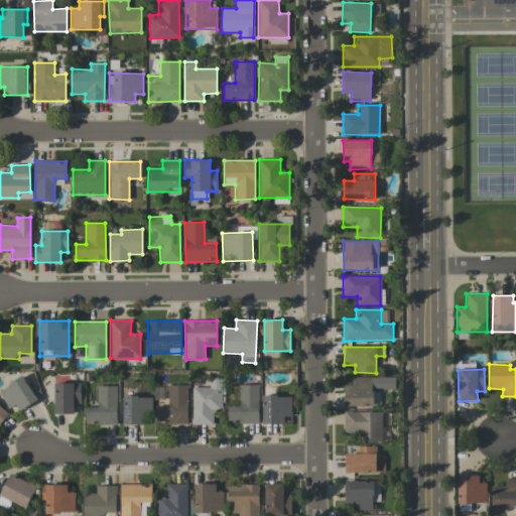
[(0,393),(8,409),(16,405),(18,410),(36,401),(23,376),(0,388),(0,393)]
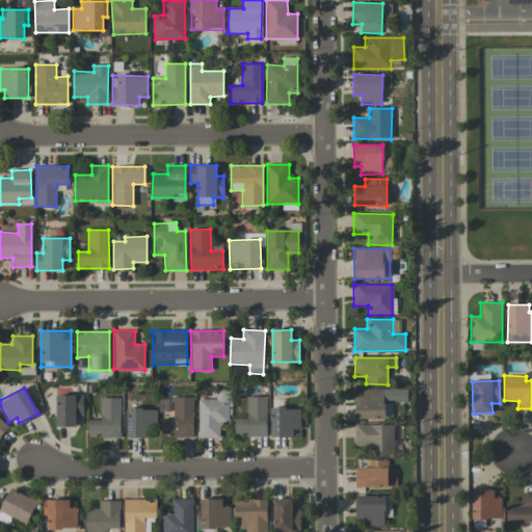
[(82,417),(83,388),(56,388),(55,427),(76,427),(76,417),(82,417)]
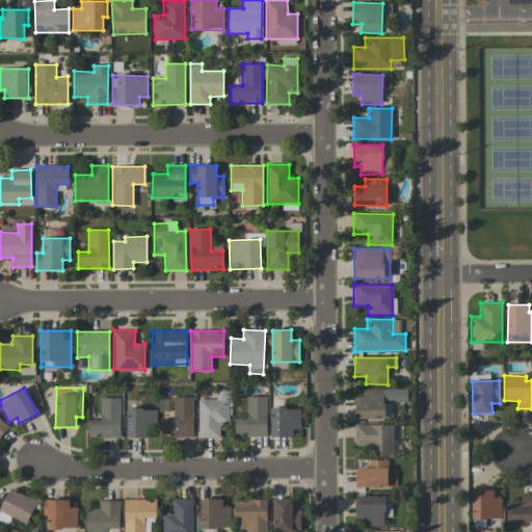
[(406,401),(407,390),(363,389),(363,397),(355,396),(354,418),(388,418),(388,401),(406,401)]
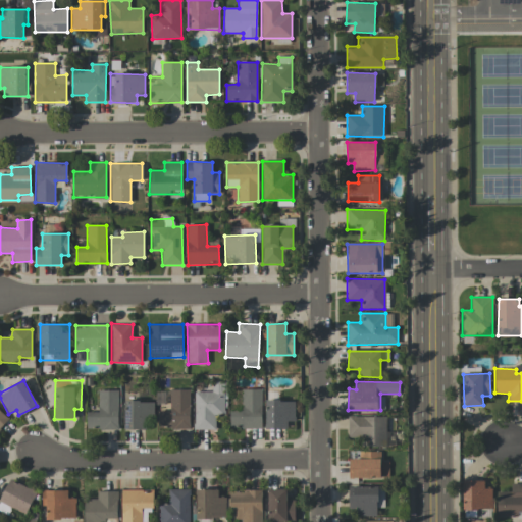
[(223,382),(211,382),(212,392),(193,392),(194,430),(215,429),(215,415),(224,415),(223,382)]
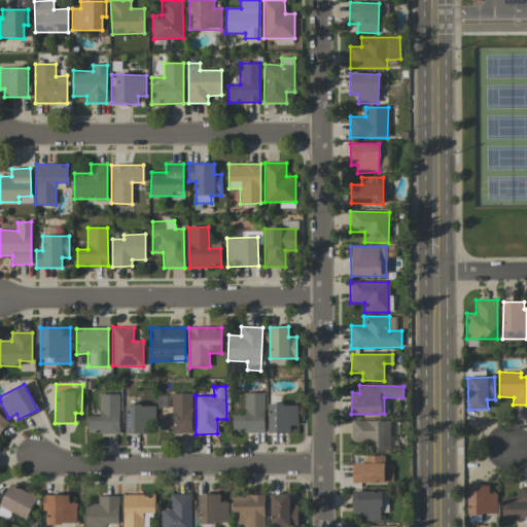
[(264,433),(265,393),(244,392),(243,415),(232,415),(232,430),(243,430),(243,432),(264,433)]
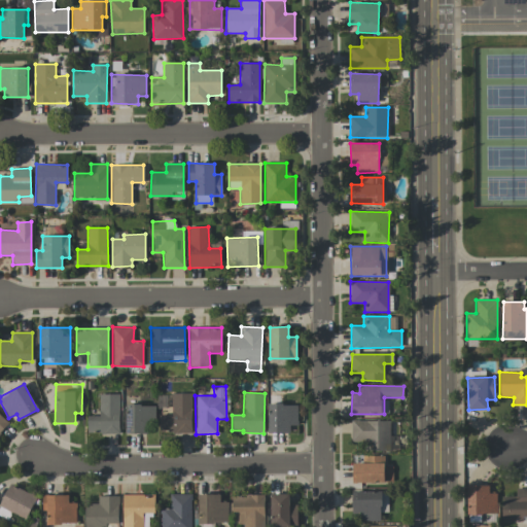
[(160,415),(160,432),(190,433),(191,393),(172,393),(172,415),(160,415)]
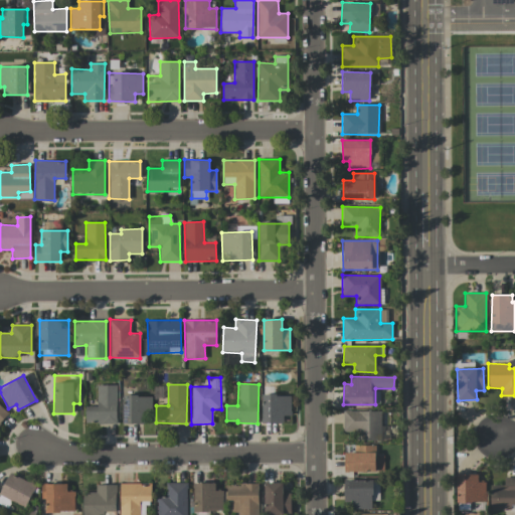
[(116,385),(97,385),(97,406),(84,406),(86,424),(117,423),(116,385)]
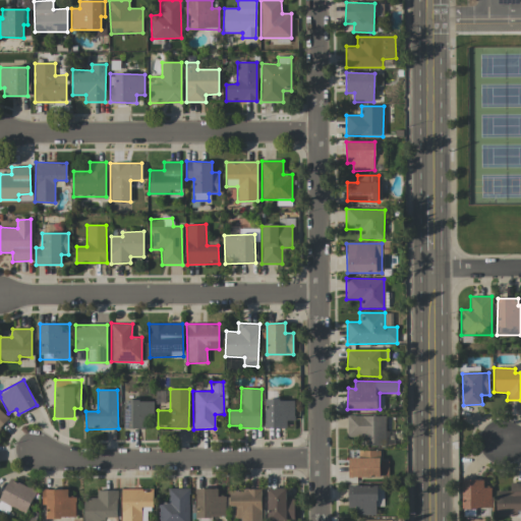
[(266,428),(287,428),(287,420),(294,420),(293,399),(265,400),(266,428)]
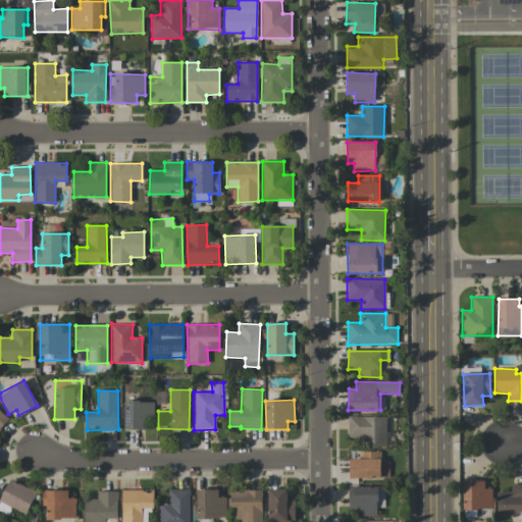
[(154,402),(124,401),(124,429),(145,430),(146,419),(153,419),(154,402)]
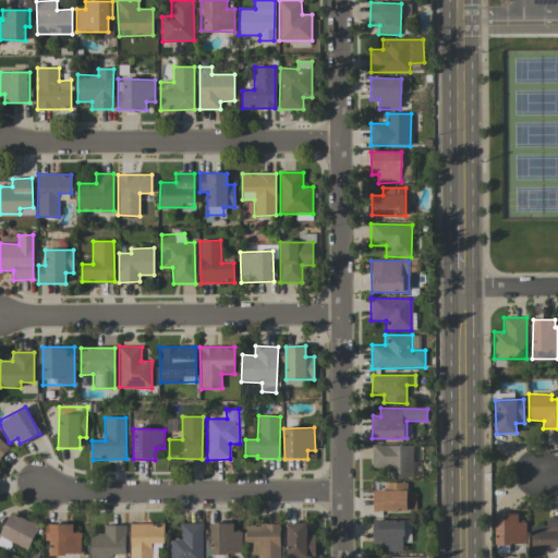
[(0,457),(10,447),(0,438),(0,457)]
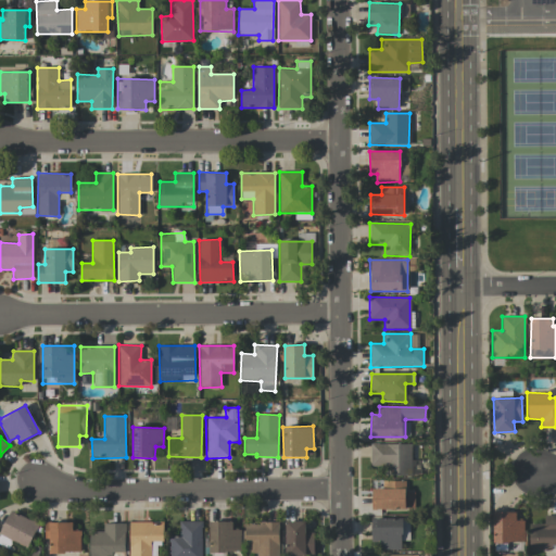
[(412,444),(370,443),(370,466),(388,467),(388,476),(411,477),(412,444)]
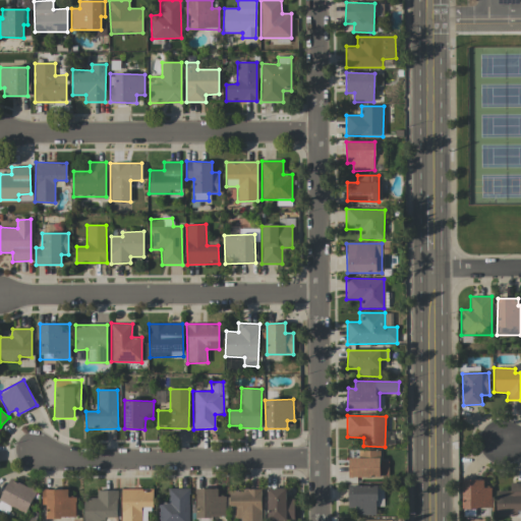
[(348,476),(388,477),(388,461),(380,461),(380,450),(358,450),(358,458),(349,457),(348,476)]
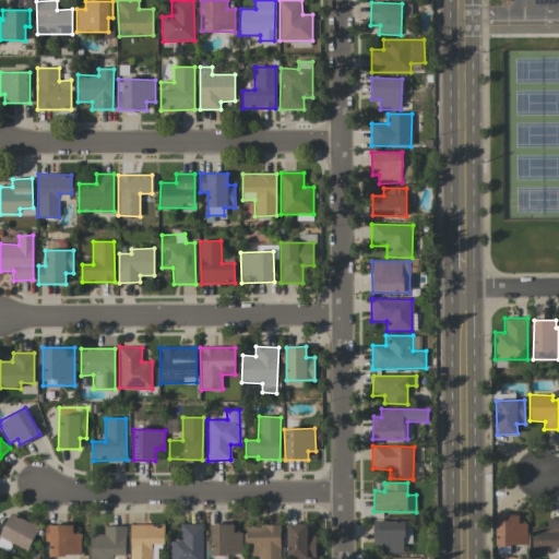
[(38,526),(10,513),(0,533),(0,536),(27,550),(38,526)]
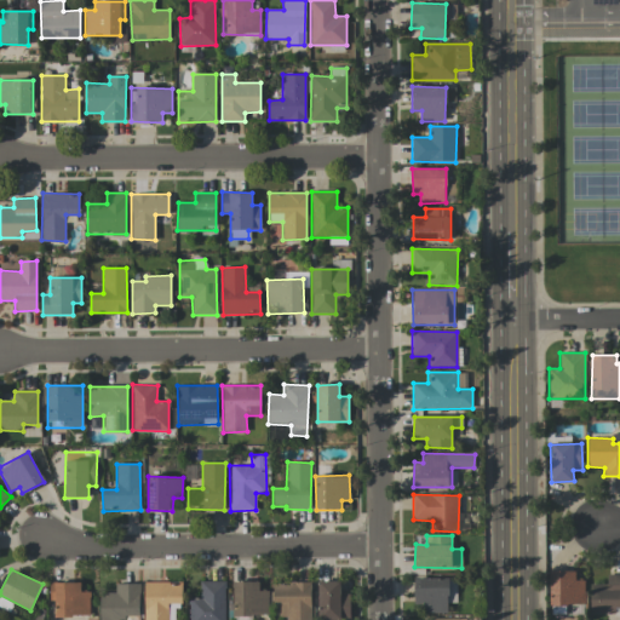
[(575,570),(550,572),(550,614),(584,614),(584,580),(575,580),(575,570)]
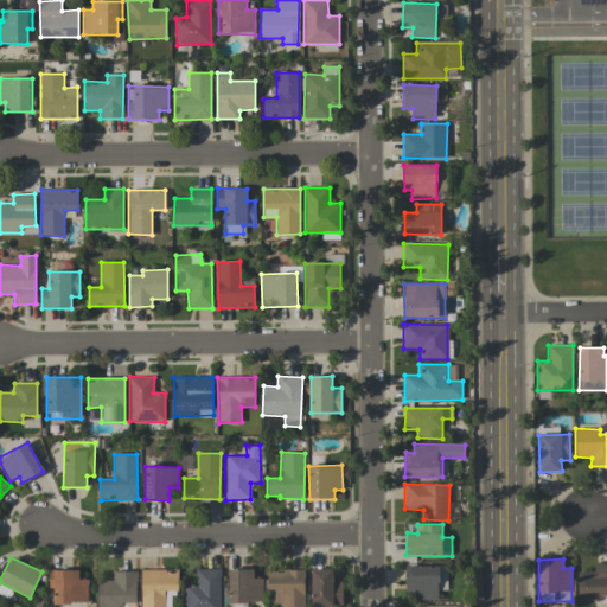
[(601,601),(601,594),(606,594),(606,562),(594,562),(594,573),(577,573),(577,601),(601,601)]
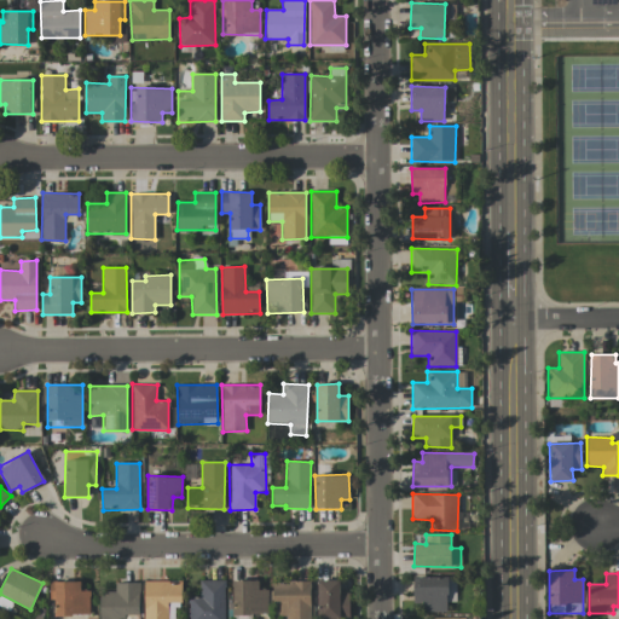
[(414,602),(424,602),(424,612),(446,613),(447,578),(414,577),(414,602)]
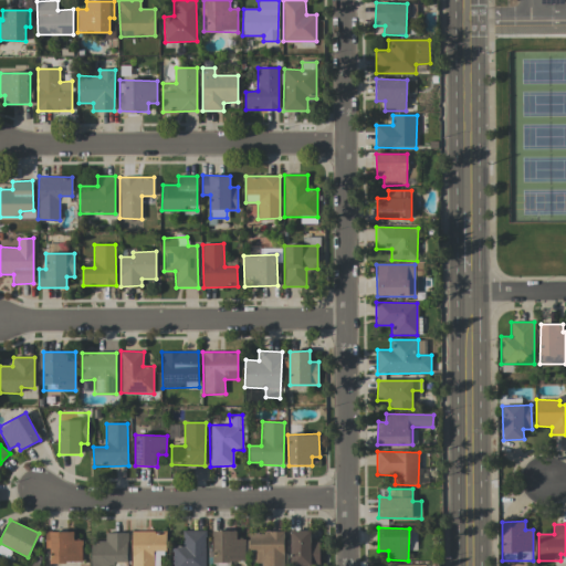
[(166,532),(132,531),(130,565),(153,565),(154,551),(166,551),(166,532)]
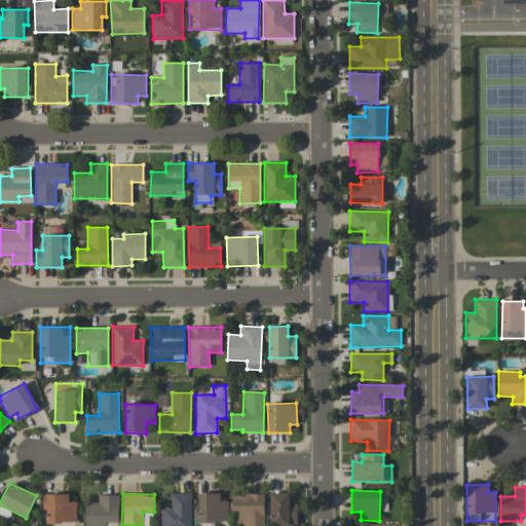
[(190,525),(191,494),(170,493),(168,506),(160,506),(159,525),(190,525)]
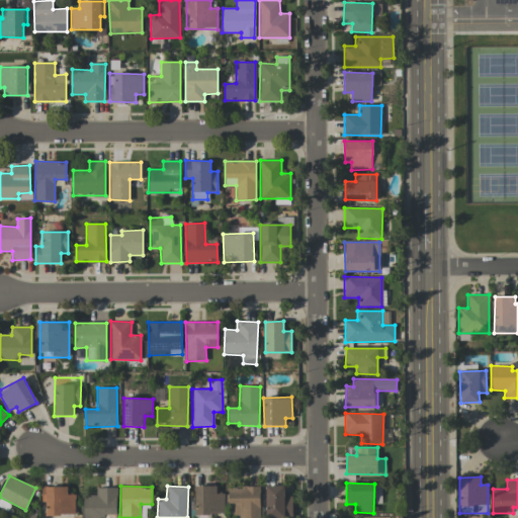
[(217,486),(195,486),(194,513),(224,514),(224,493),(217,493),(217,486)]
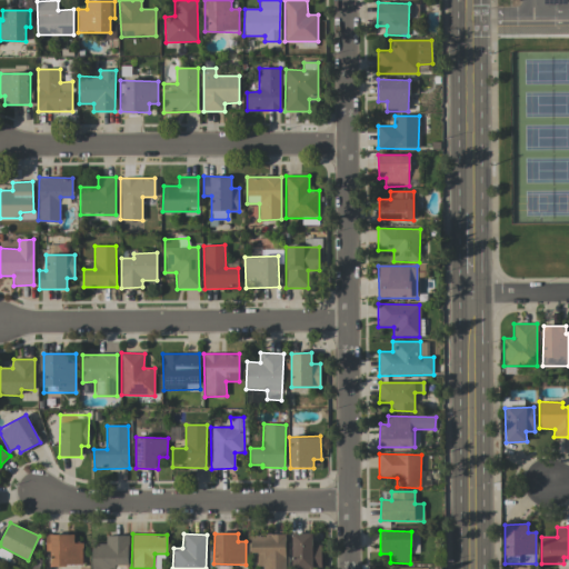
[(285,568),(286,535),(250,533),(249,552),(257,553),(257,566),(265,567),(263,568),(285,568)]
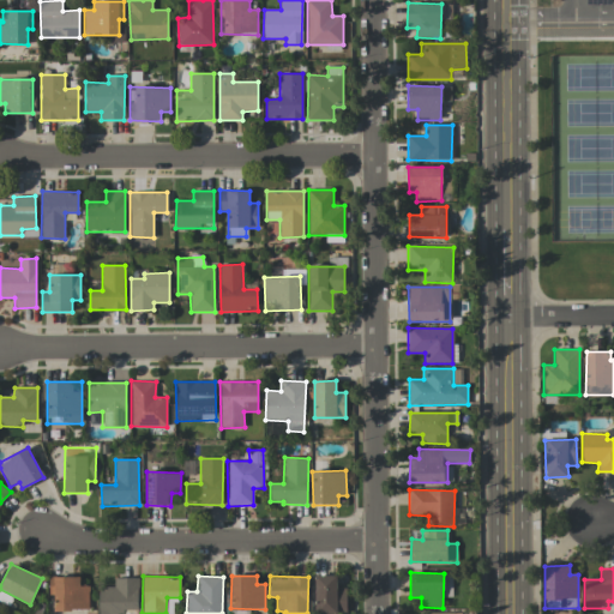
[(55,611),(89,611),(89,587),(79,587),(79,577),(49,577),(49,596),(55,596),(55,611)]
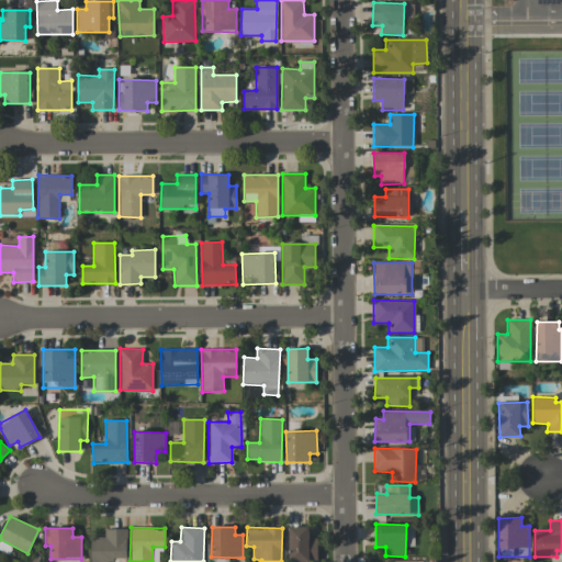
[(90,537),(90,561),(113,561),(114,559),(126,559),(126,529),(104,529),(104,537),(90,537)]
